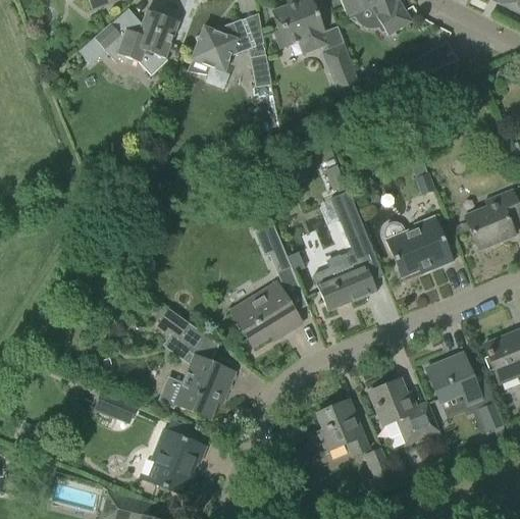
[(90,0),(93,8),(114,0),(90,0)]
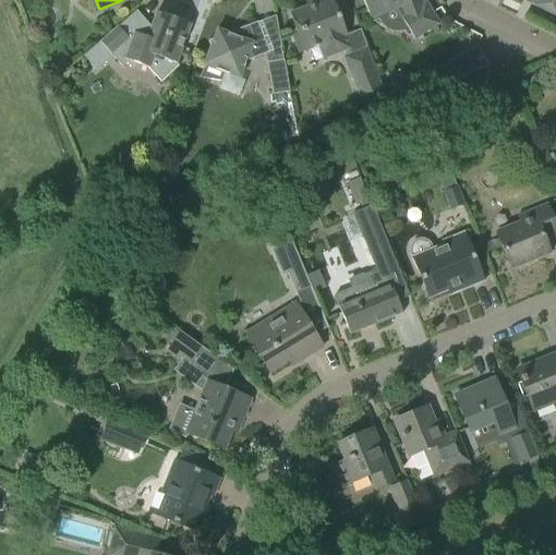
[(300,50),(321,43),(325,33),(335,37),(339,51),(352,46),(347,33),(348,32),(335,0),(310,0),(307,1),(309,4),(291,11),(299,31),(293,33),(300,50)]
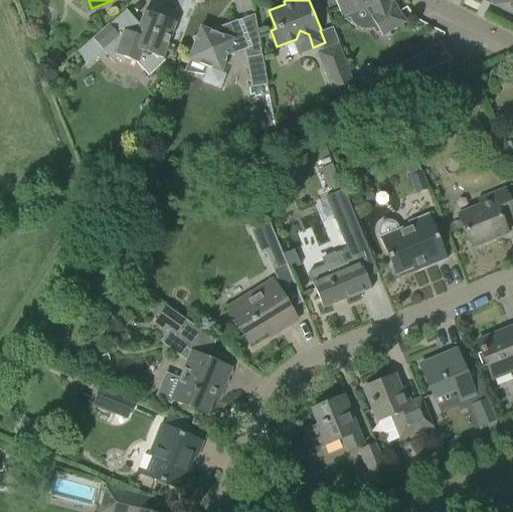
[(367,5),(383,32),(406,19),(395,0),(392,0),(390,1),(390,0),(337,0),(343,15),(367,5)]
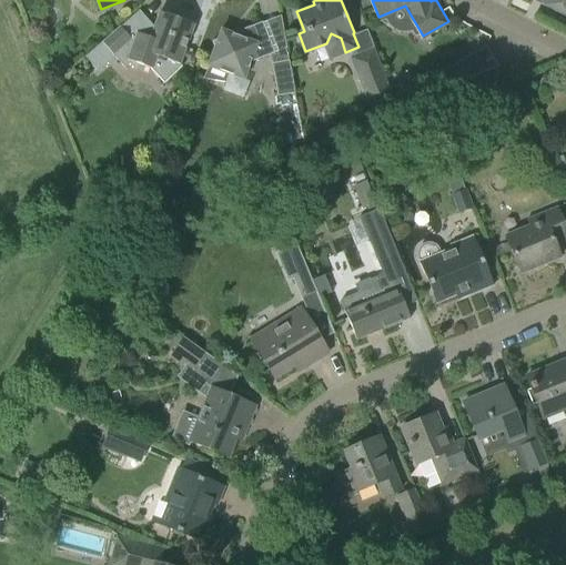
[(543,2),(565,13),(565,0),(544,0),(543,2)]
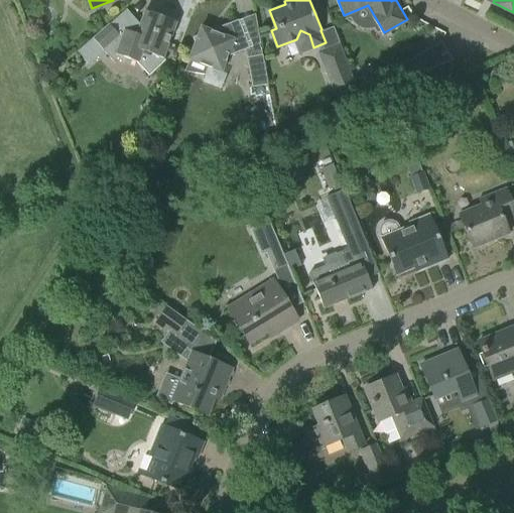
[(163,55),(170,38),(177,20),(146,8),(140,25),(135,19),(126,27),(123,35),(110,21),(94,35),(79,49),(91,62),(106,48),(115,59),(121,53),(140,60),(144,48),(163,55)]
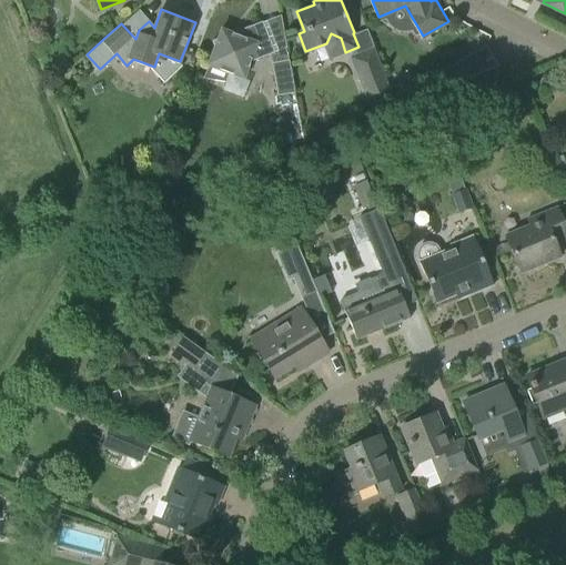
[(210,64),(204,77),(228,80),(230,72),(246,78),(252,59),(275,50),(272,40),(264,19),(233,31),(222,27),(209,64),(210,64)]
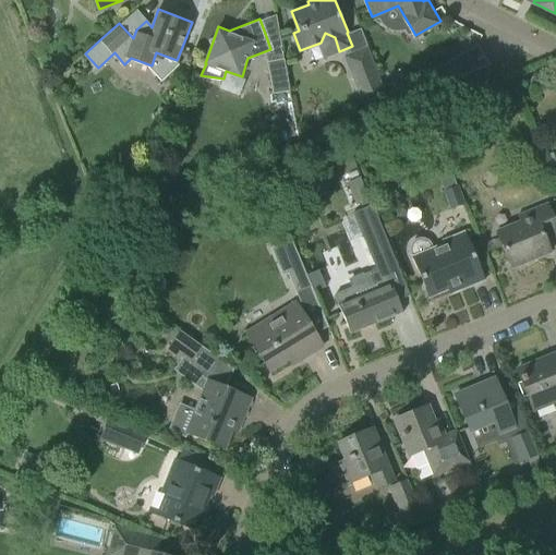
[(460,53),(438,67),(443,81),(456,76),(492,63),(479,43),(460,53)]
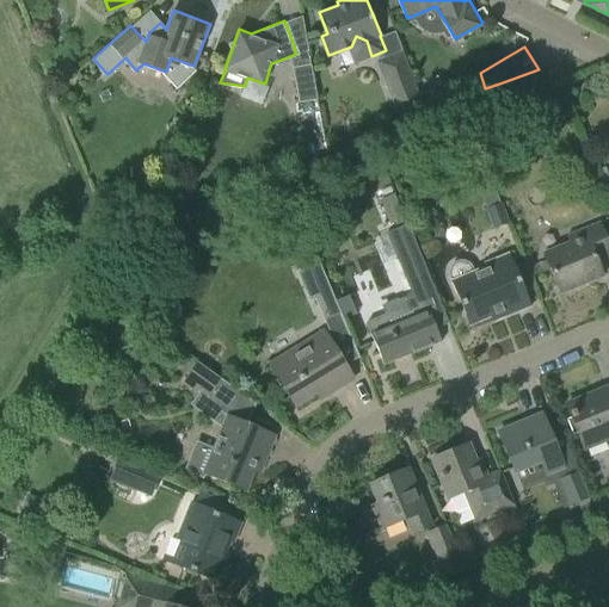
[(379,59),(397,104),(420,94),(403,50),(379,59)]
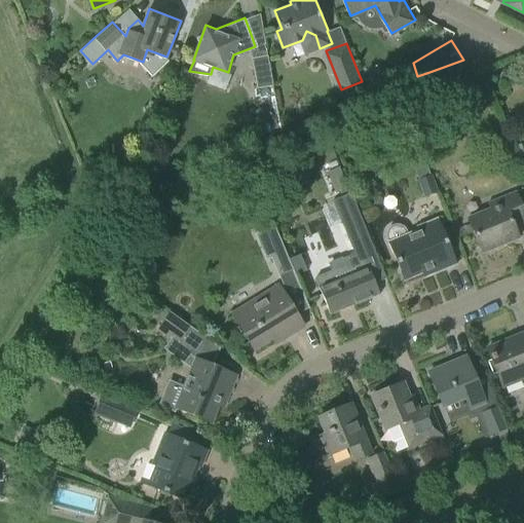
[(274,83),(268,49),(252,52),(256,73),(259,86),(274,83)]
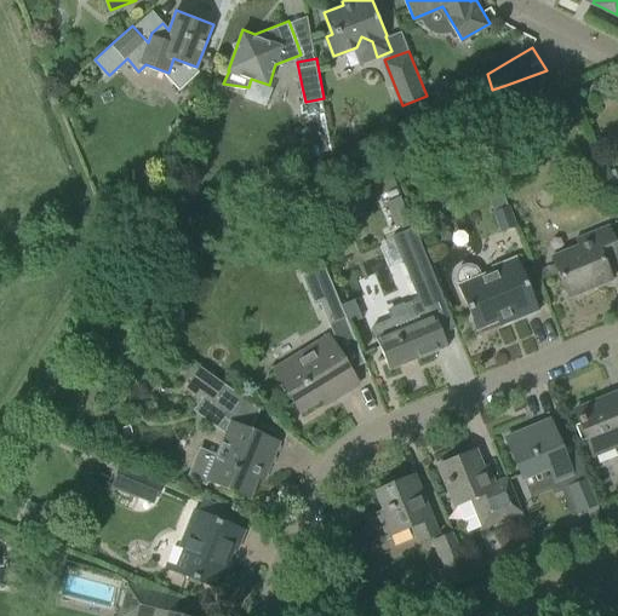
[(440,88),(427,93),(435,114),(453,107),(447,91),(440,88)]
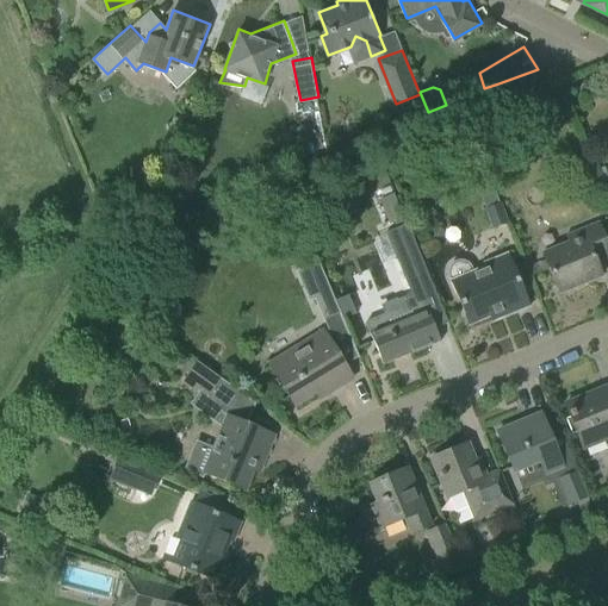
[(395,192),(383,197),(392,218),(404,213),(395,192)]
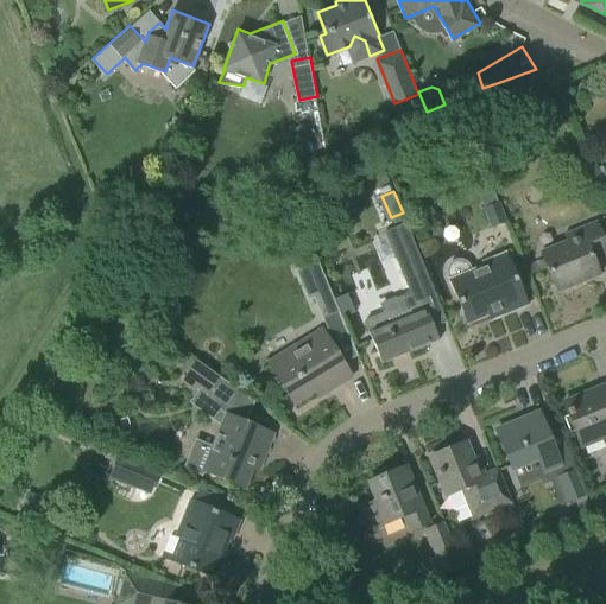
[(572,229),(574,235),(542,249),(550,267),(559,290),(600,273),(594,258),(605,253),(605,240),(601,229),(595,218),(572,229)]
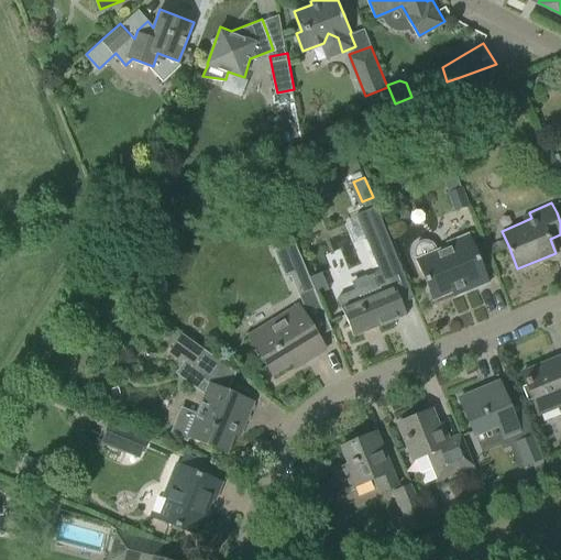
[(355,287),(338,295),(341,300),(354,335),(396,318),(396,317),(395,317),(393,314),(405,308),(403,300),(414,296),(407,278),(385,227),(367,234),(381,268),(376,271),(369,274),(367,273),(352,278),(355,287)]
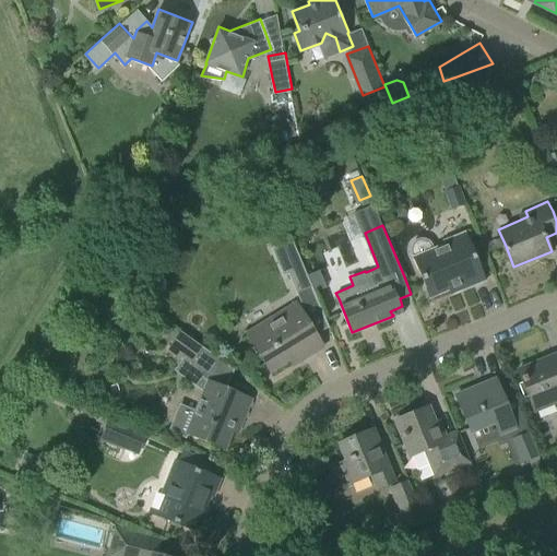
[(427,236),(424,235),(421,236),(416,238),(413,241),(412,246),(412,249),(416,257),(423,274),(430,295),(463,282),(465,286),(485,278),(467,235),(437,248),(434,240),(431,238),(427,236)]
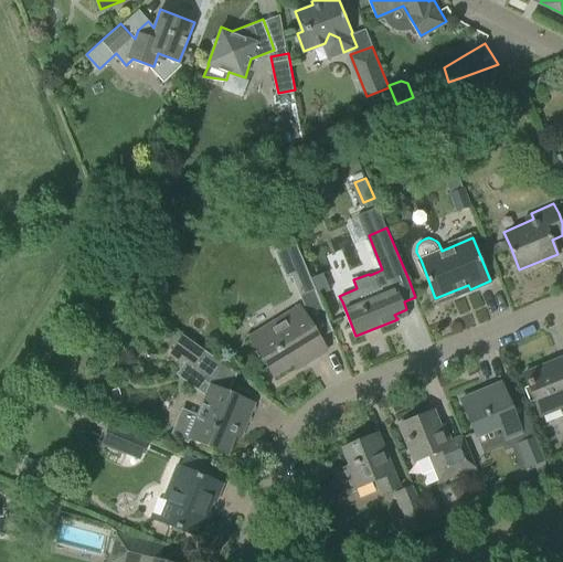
[(300,305),(251,335),(263,354),(274,373),(305,353),(308,360),(327,348),(321,339),(335,330),(317,289),(301,296),(306,306),(303,308),(300,305)]
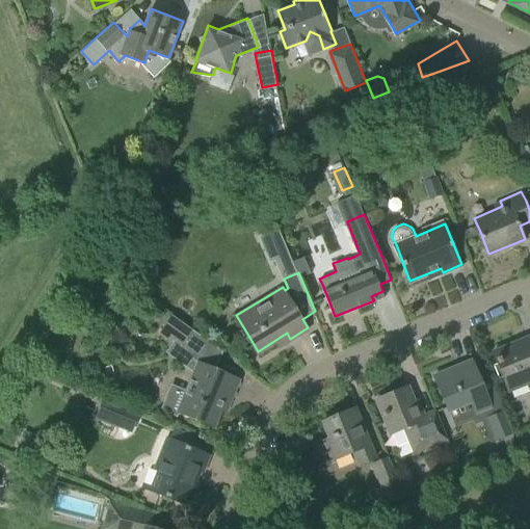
[(160,333),(171,341),(175,337),(177,339),(167,351),(194,370),(187,388),(173,382),(161,407),(178,415),(180,412),(214,425),(224,401),(230,402),(233,394),(236,396),(238,390),(235,389),(237,385),(240,386),(242,380),(239,379),(240,377),(216,368),(223,349),(173,313),(160,333)]
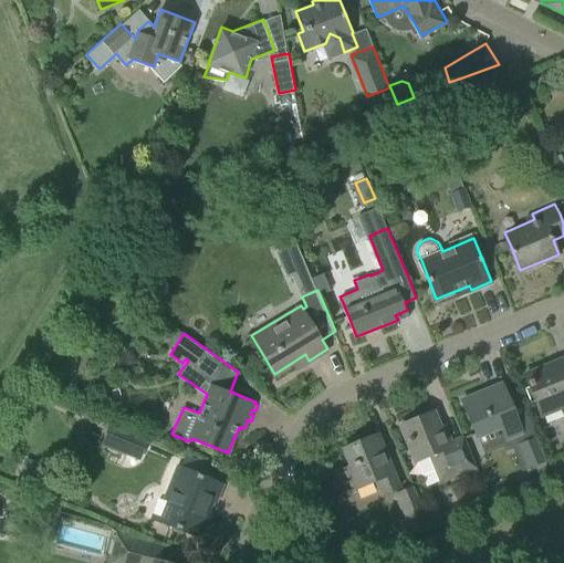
[(525,373),(534,393),(542,414),(563,405),(563,357),(525,373)]
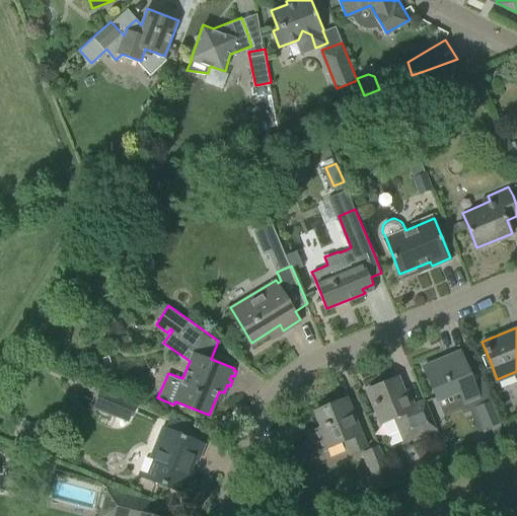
[(465,400),(473,397),(478,395),(473,381),(468,369),(460,350),(425,365),(438,398),(461,389),(465,400)]
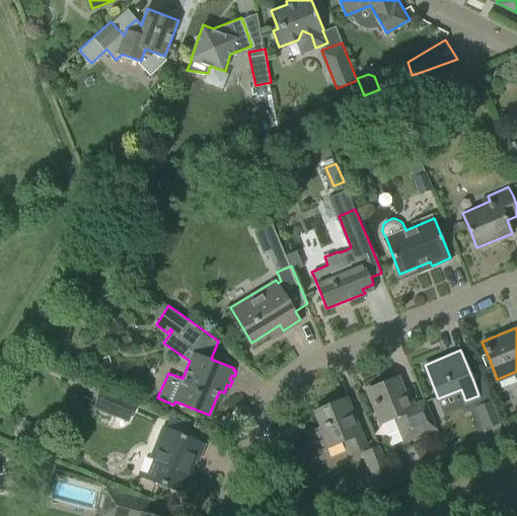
[(368,387),(376,407),(382,421),(395,416),(405,441),(437,428),(426,399),(415,404),(412,397),(408,398),(398,375),(368,387)]
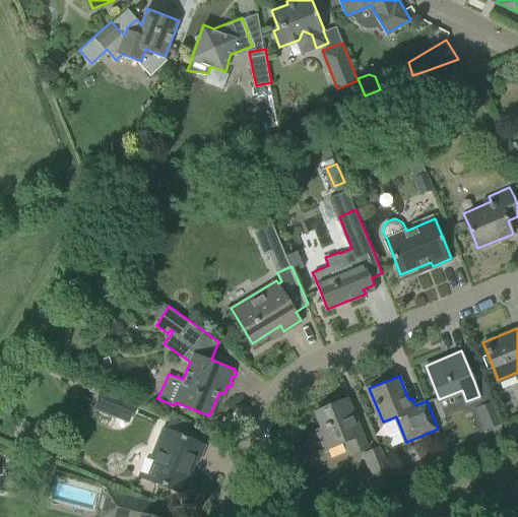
[(502,422),(484,378),(474,382),(479,396),(474,398),(477,405),(475,406),(486,429),(502,422)]
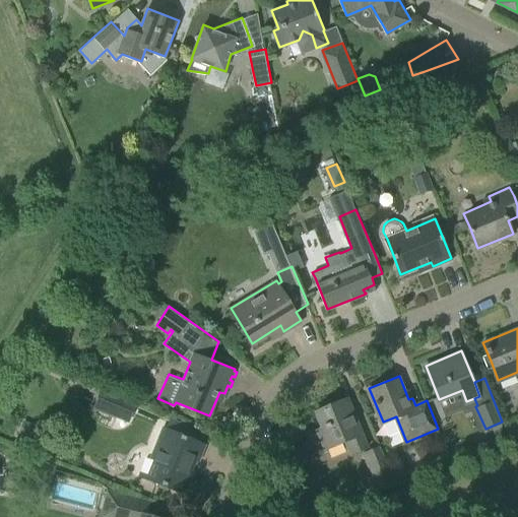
[(119,413),(133,419),(139,405),(140,405),(141,404),(106,390),(105,391),(107,392),(101,407),(119,414),(119,413)]
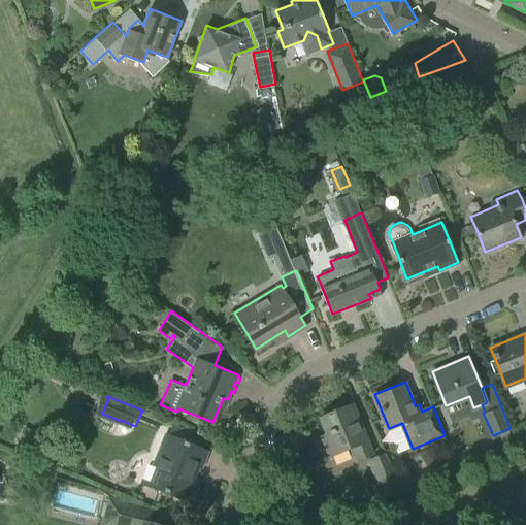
[(328,433),(324,435),(331,455),(352,447),(358,460),(373,453),(353,403),(322,416),(328,433)]
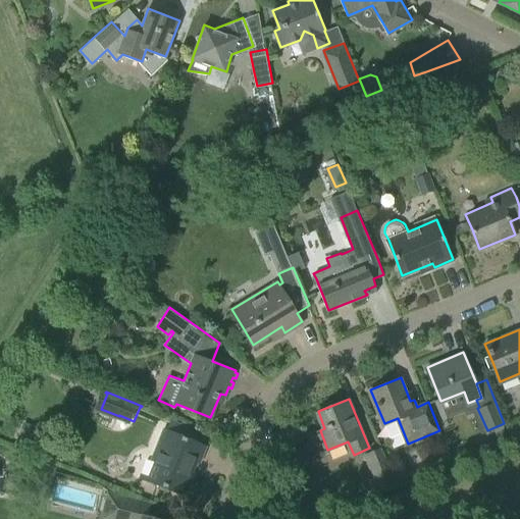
[(144,477),(164,485),(184,494),(197,459),(199,460),(205,445),(193,440),(198,429),(175,420),(167,438),(166,438),(165,438),(164,439),(163,440),(155,461),(151,460),(144,477)]
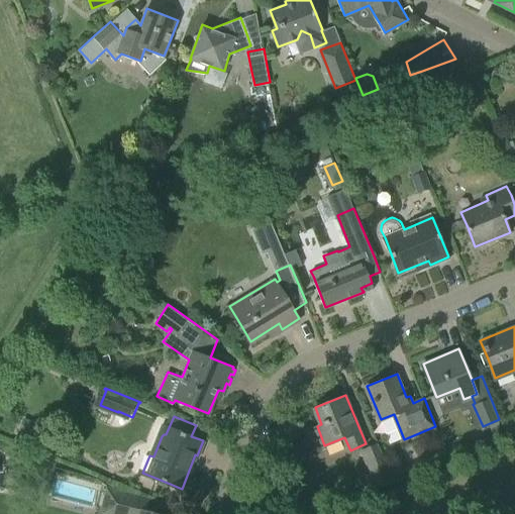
[(296,441),(292,444),(300,455),(304,460),(319,448),(307,432),(296,441)]
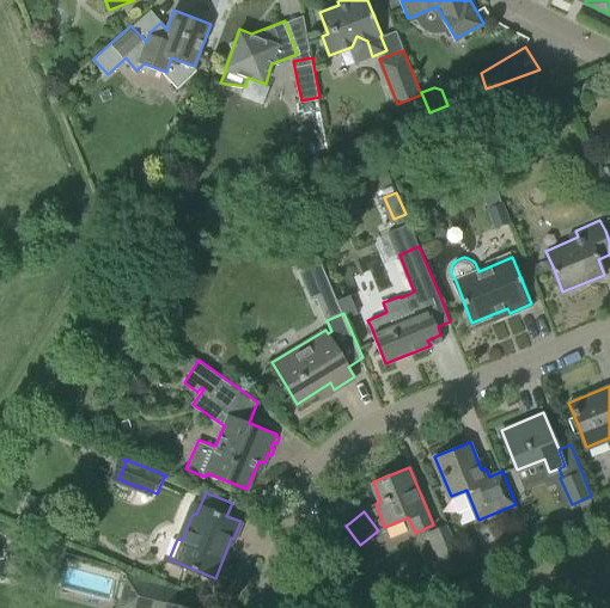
[(429,532),(441,558),(445,573),(468,570),(458,550),(447,524),(429,532)]
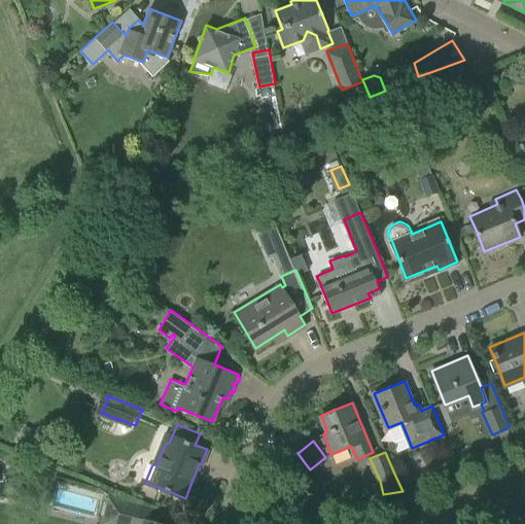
[(102,520),(102,521),(113,523),(166,523),(158,522),(151,520),(154,507),(125,498),(108,494),(102,520)]
